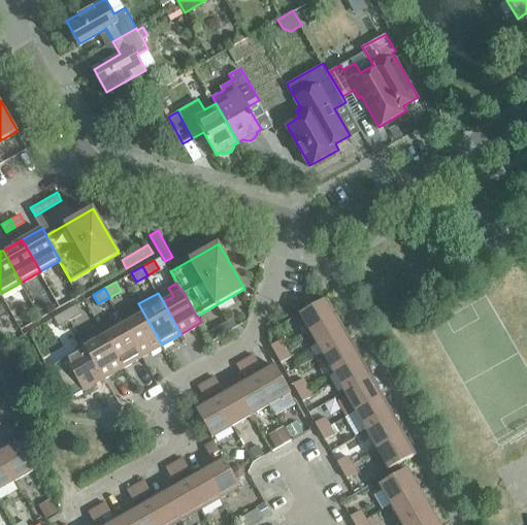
[(338,317),(327,297),(300,313),(311,332),(338,317)]
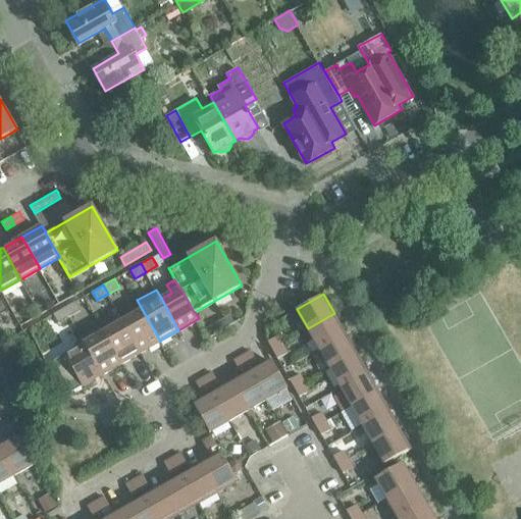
[(69,316),(81,309),(75,300),(64,307),(69,316)]
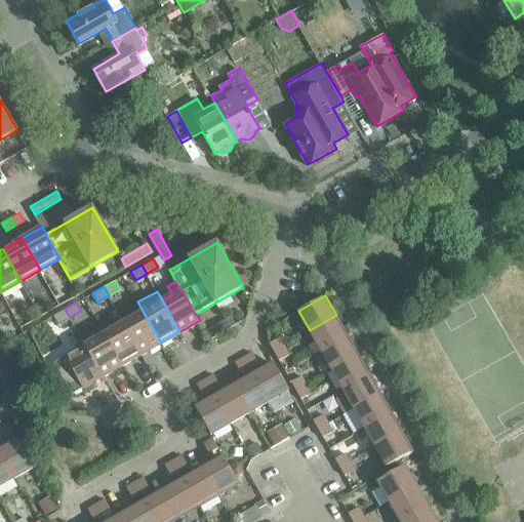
[(58,324),(70,318),(65,309),(53,315),(58,324)]
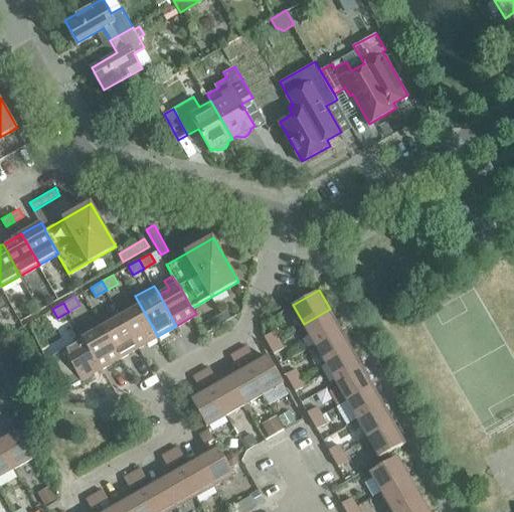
[(121,316),(139,347),(158,336),(140,305),(121,316)]
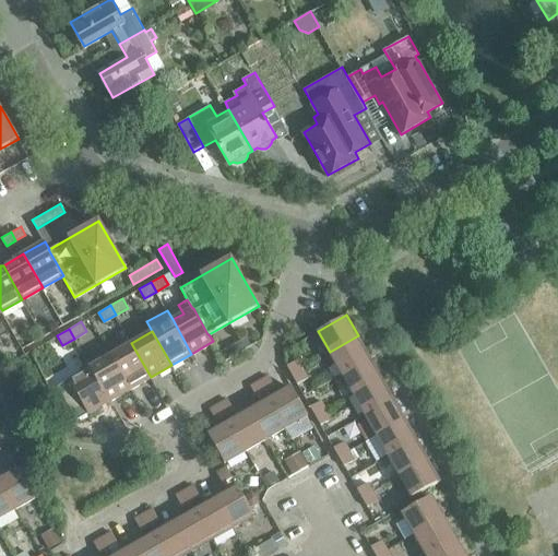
[(224,361),(224,359),(251,344),(247,335),(218,352),(224,361)]
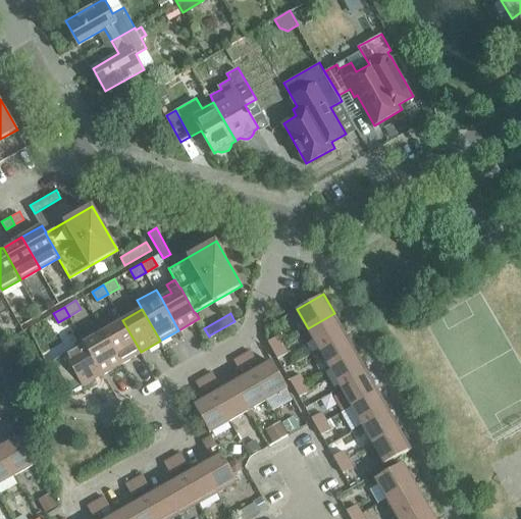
[(319,348),(346,332),(334,313),(308,328),(319,348)]
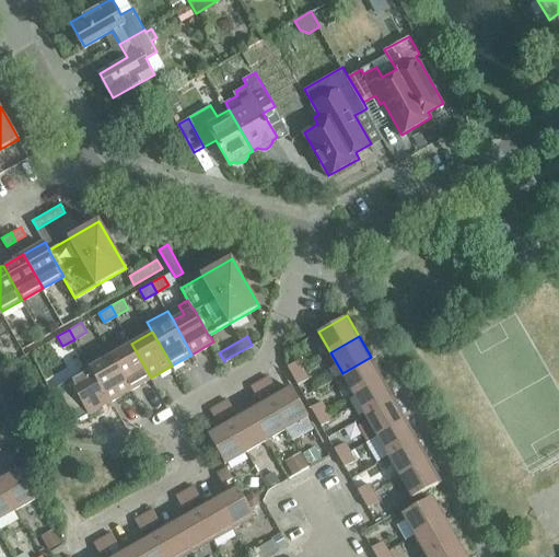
[(151,378),(131,344),(111,356),(130,390),(151,378)]
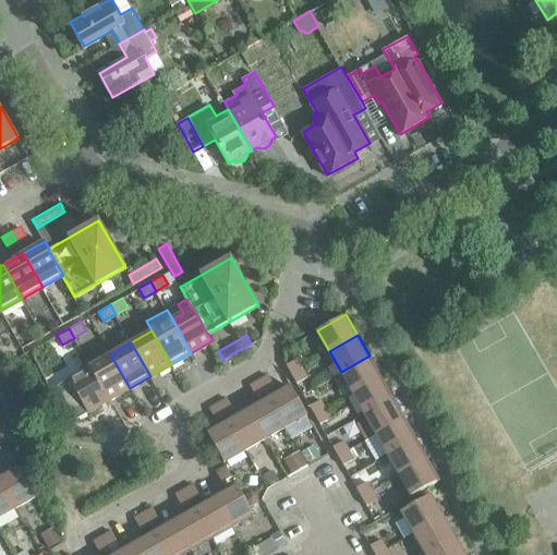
[(91,365),(110,399),(130,388),(110,354),(106,345),(96,350),(101,359),(91,365)]
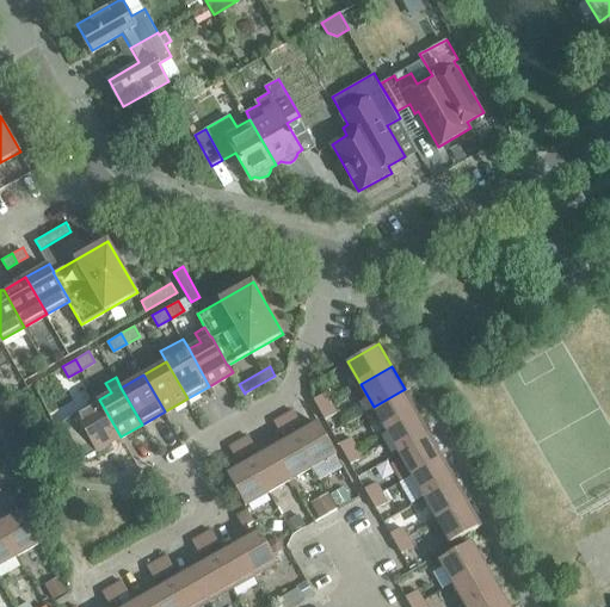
[(387,429),(418,412),(405,389),(374,407),(387,429)]
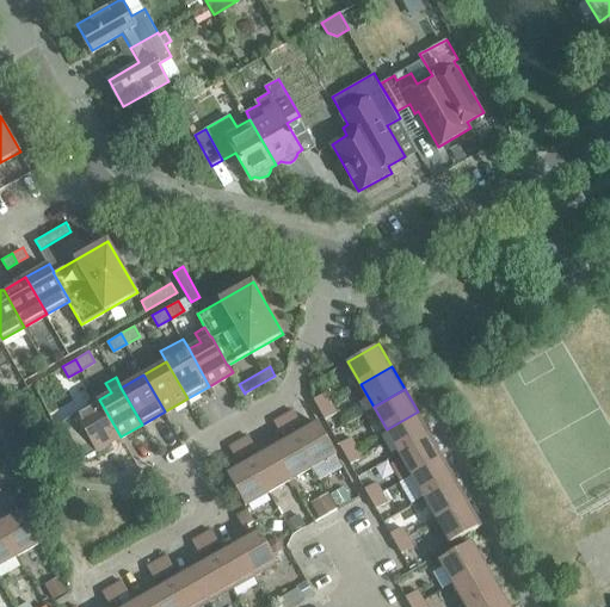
[(320,408),(332,401),(326,391),(314,397),(320,408)]
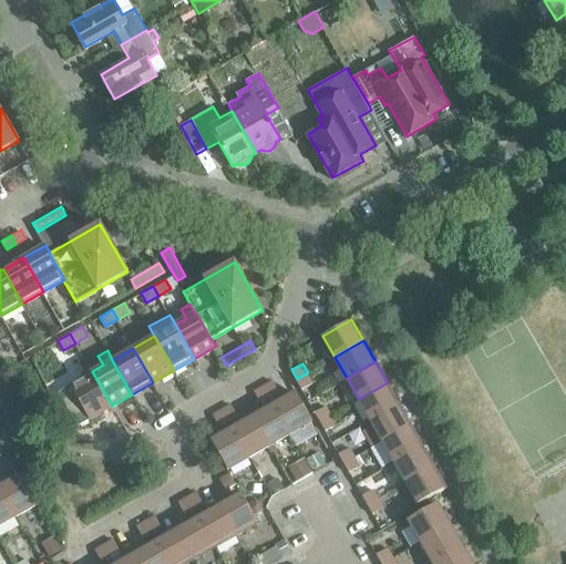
[(85,410),(90,419),(112,406),(92,371),(58,391),(73,418),(85,410)]
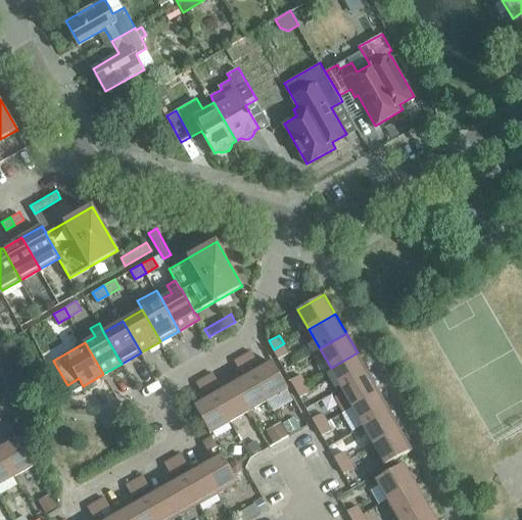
[(278,358),(288,351),(284,343),(274,349),(278,358)]
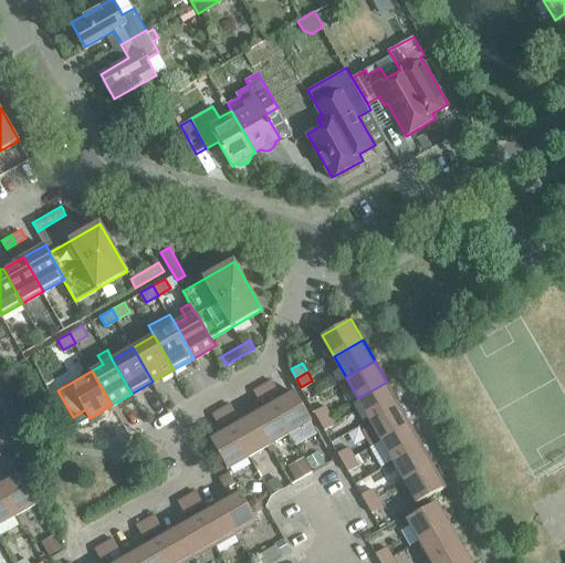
[(269,395),(279,389),(272,378),(263,384),(269,395)]
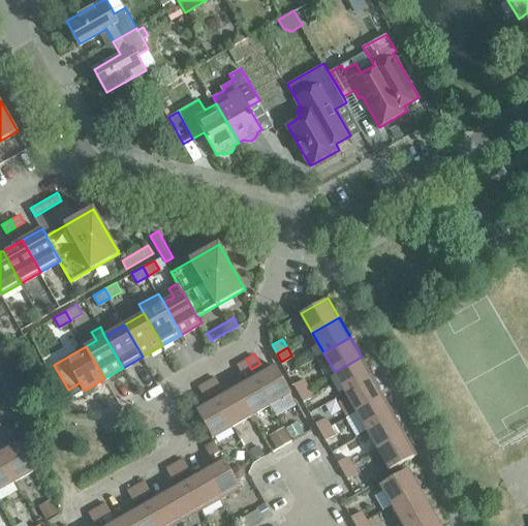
[(345,391),(372,376),(362,357),(335,372),(345,391)]
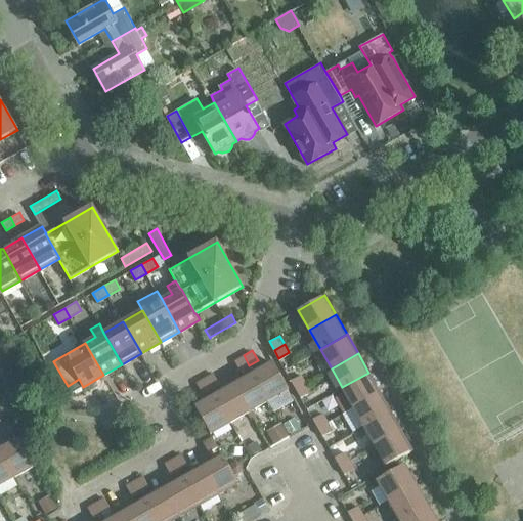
[(241,371),(249,365),(244,355),(234,360),(241,371)]
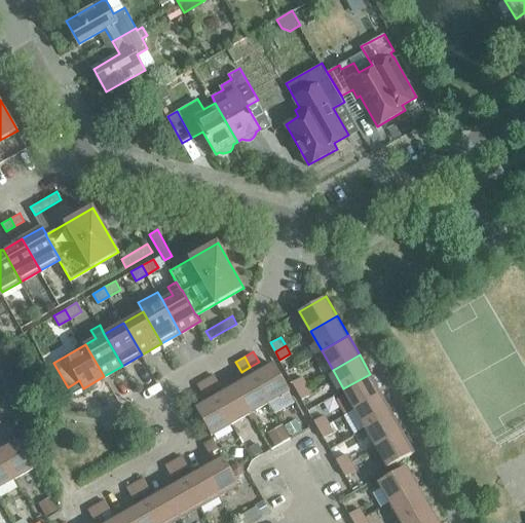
[(255,375),(269,401),(290,389),(274,363),(255,375)]
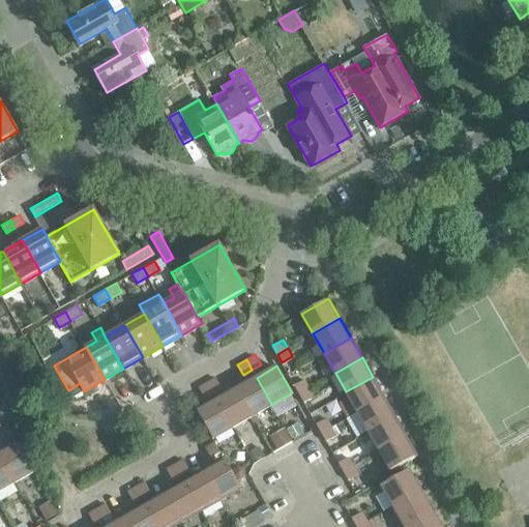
[(213,392),(222,387),(215,377),(207,381),(213,392)]
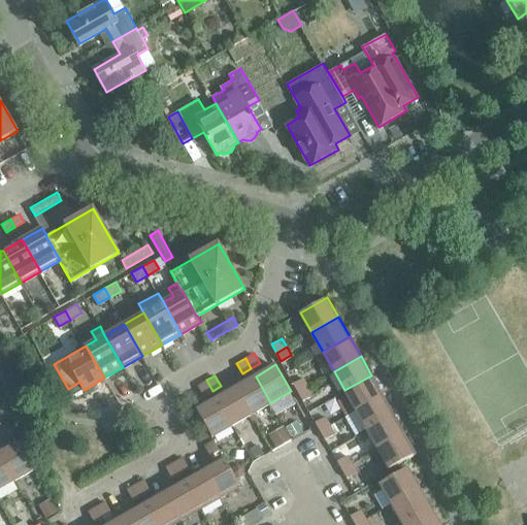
[(356,409),(383,394),(371,375),(344,390),(356,409)]
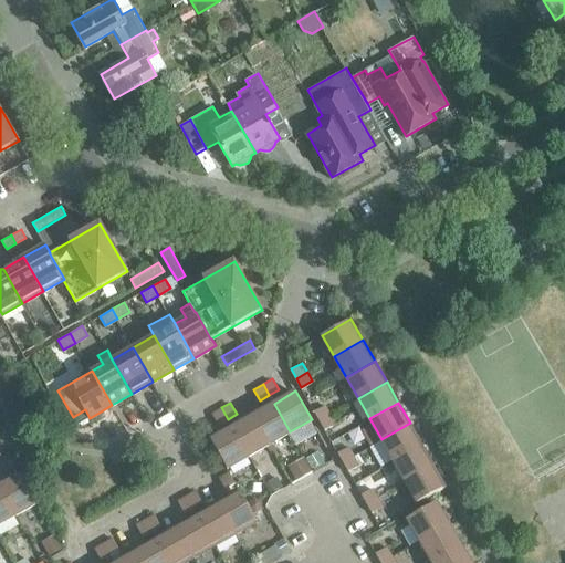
[(274,404),(253,415),(270,444),(290,431),(274,404)]
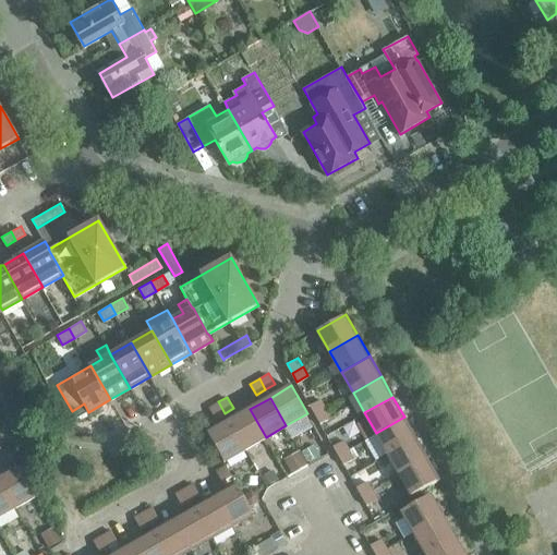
[(315,413),(326,408),(321,398),(310,405),(315,413)]
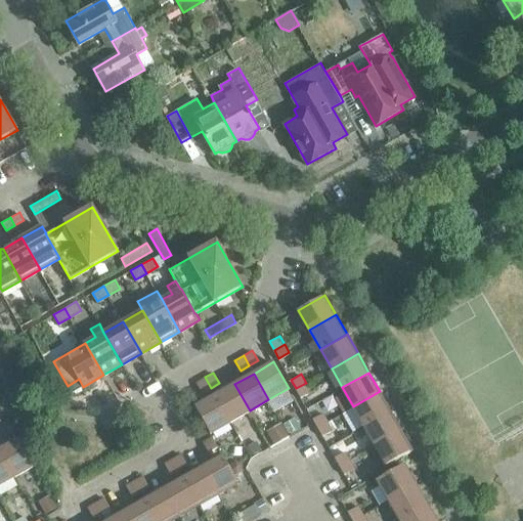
[(203,392),(211,388),(205,377),(197,382),(203,392)]
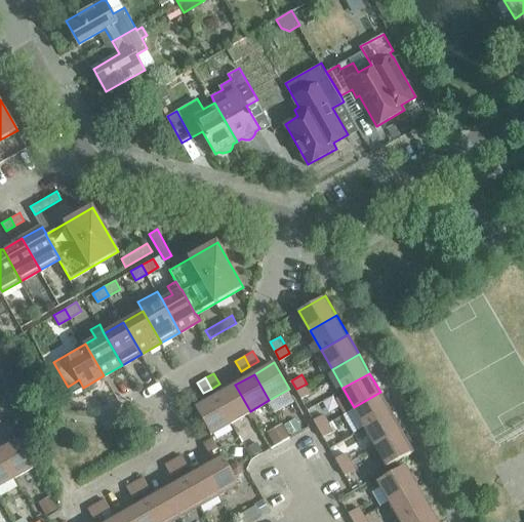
[(301,398),(312,392),(307,384),(296,389),(301,398)]
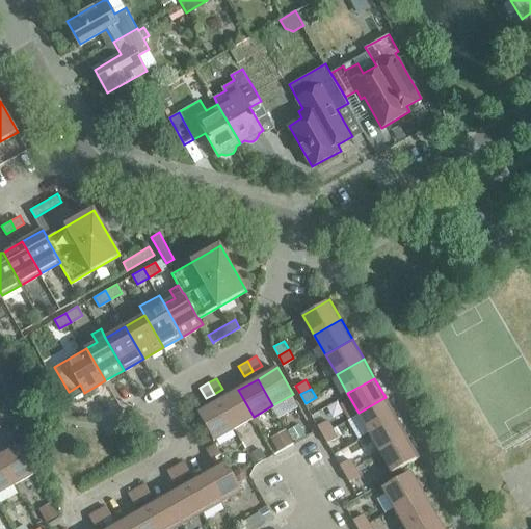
[(238,390),(218,401),(234,428),(254,417),(238,390)]
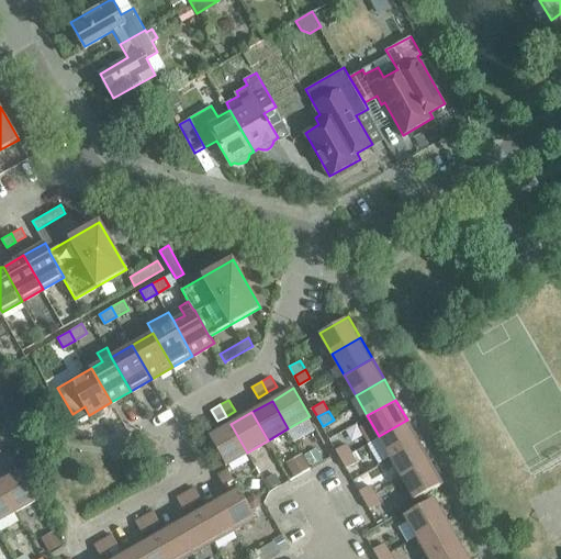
[(391,457),(419,440),(407,420),(379,436),(391,457)]
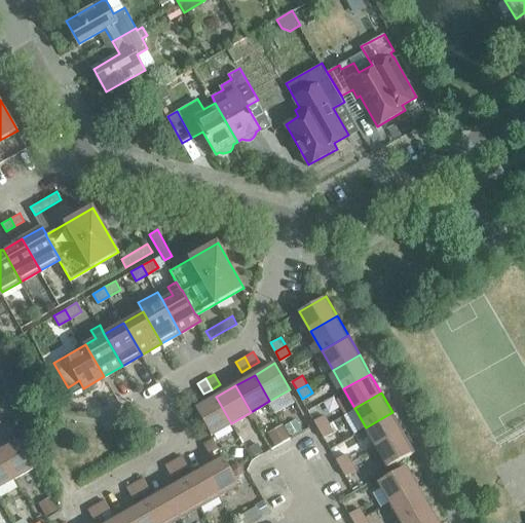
[(231,423),(216,397),(196,408),(211,435),(231,423)]
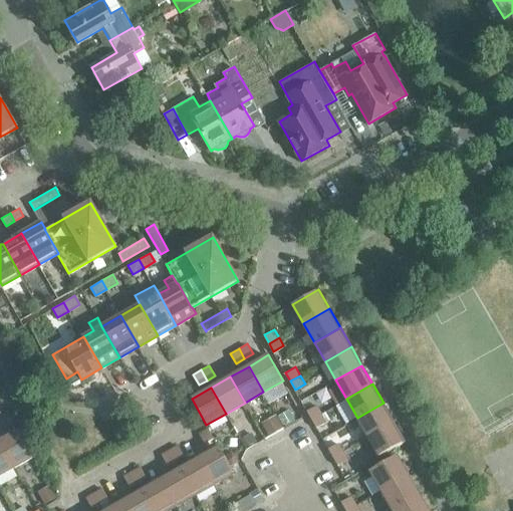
[(367,436),(394,422),(383,403),(357,418),(367,436)]
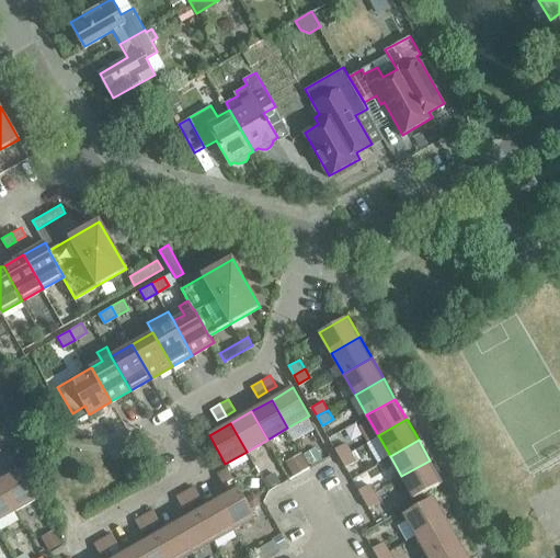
[(340,457),(351,451),(346,442),(335,448),(340,457)]
